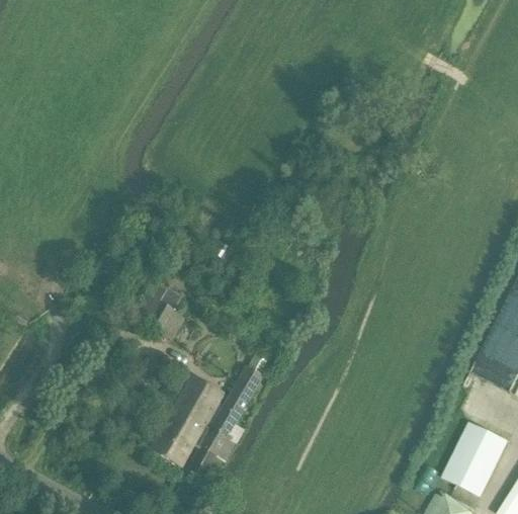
[(216,237),(207,249),(225,260),(233,248),(216,237)]
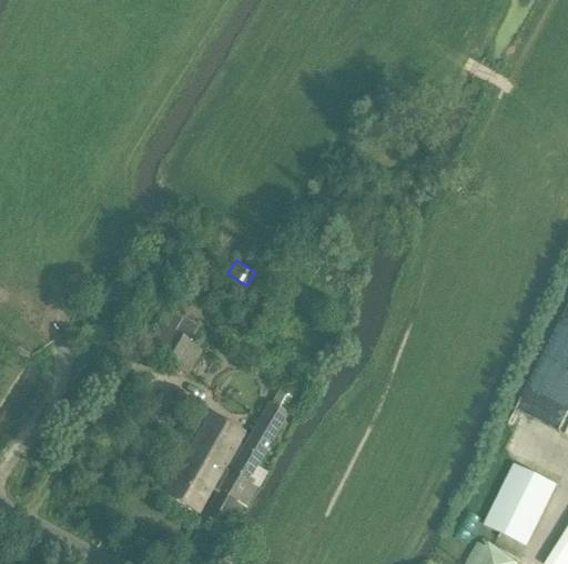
[(190,339),(198,325),(162,308),(139,346),(186,373),(201,346),(190,339)]
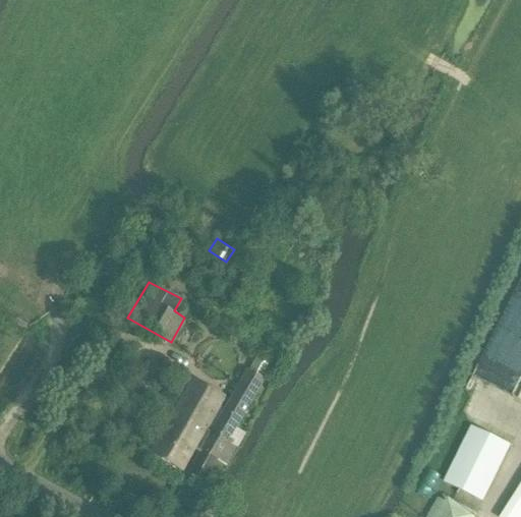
[(160,434),(150,452),(181,469),(193,446),(199,449),(186,472),(203,481),(213,464),(216,458),(225,463),(231,451),(242,429),(234,425),(262,377),(261,376),(269,359),(255,352),(247,367),(246,367),(223,407),(218,403),(222,395),(192,379),(168,420),(160,434)]
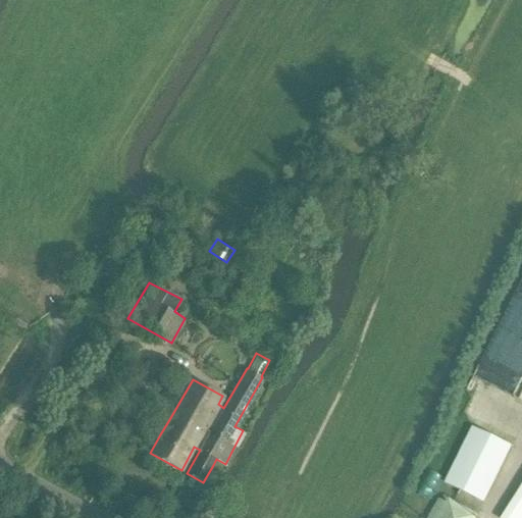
[(509,445),(470,426),(445,481),(483,500),(509,445)]
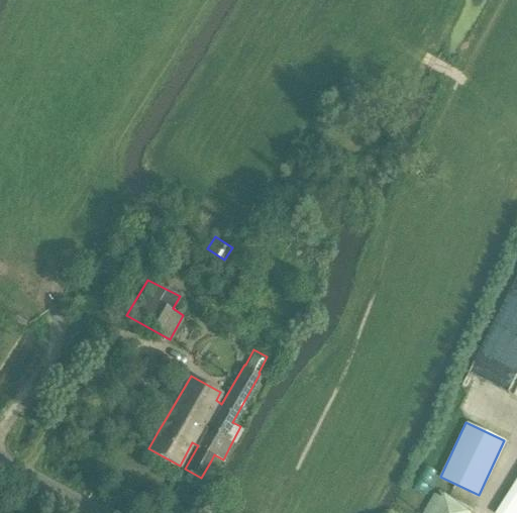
[(516,512),(516,479),(496,512),(498,512),(516,512)]
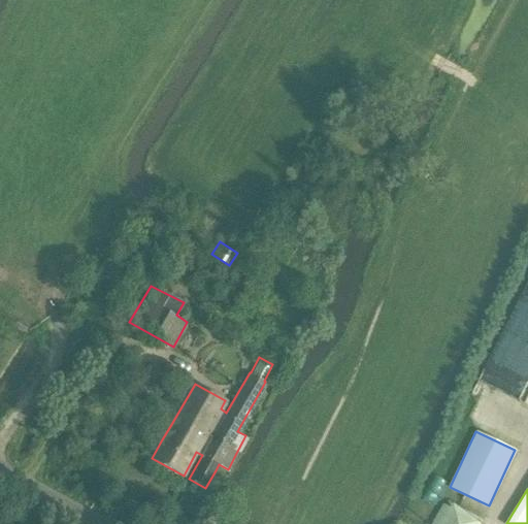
[(443,502),(431,523),(432,523),(482,523),(484,520),(452,502),(450,505),(443,502)]
